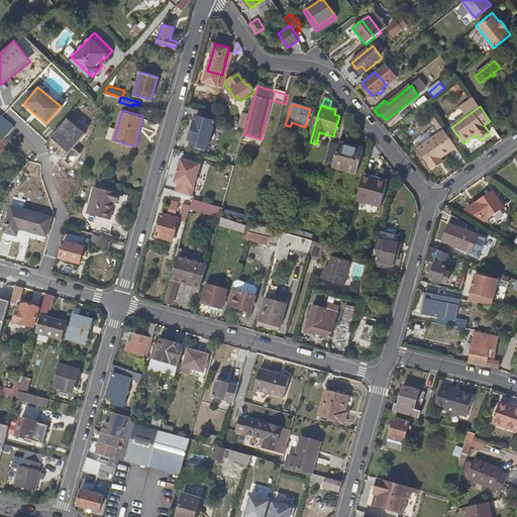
[(240,128),(245,129),(249,114),(245,113),(240,128)]
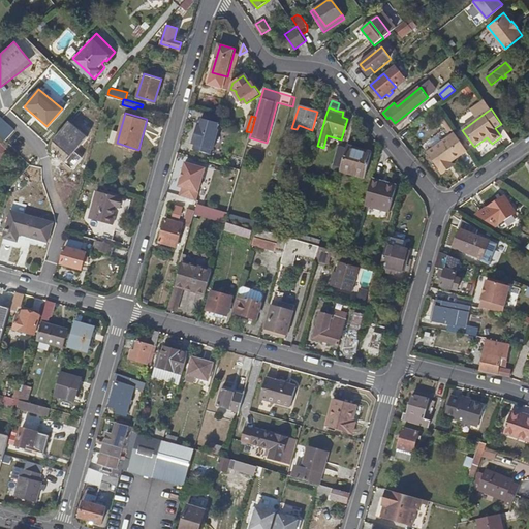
[(0,117),(0,136),(4,142),(14,130),(0,117)]
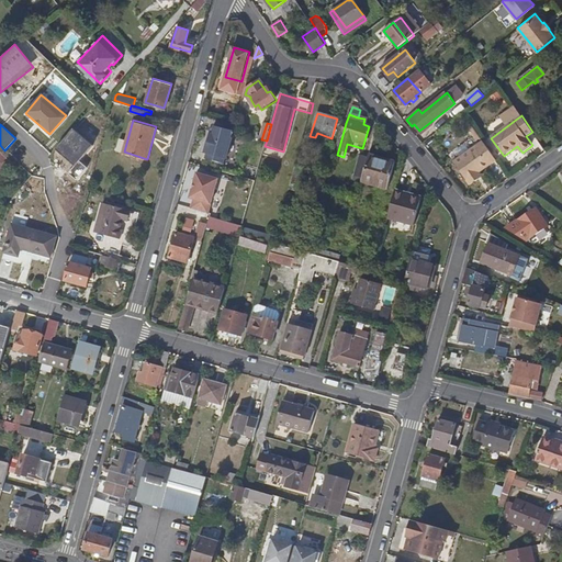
[(233,131),(215,125),(214,133),(211,132),(205,154),(209,154),(206,160),(224,165),(232,137),(233,131)]
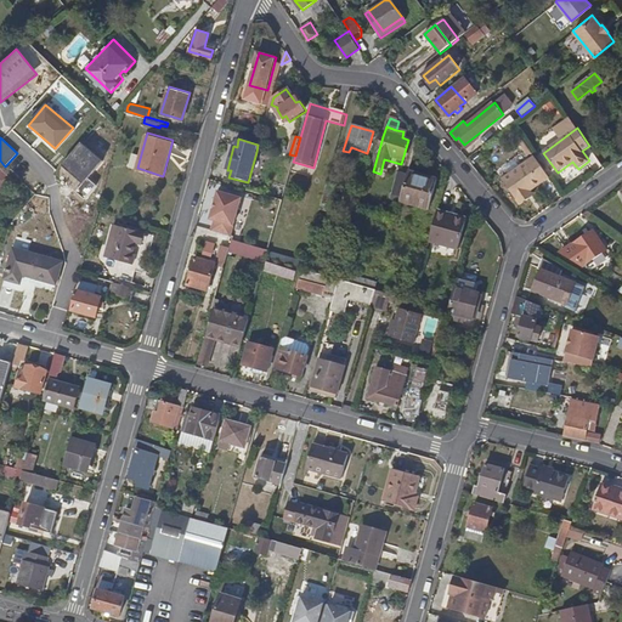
[(102,160),(80,143),(61,167),(83,184),(77,191),(85,198),(95,185),(88,179),(102,160)]
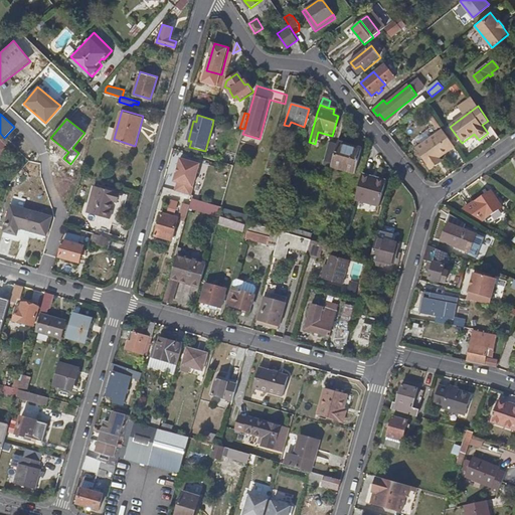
[(213,126),(212,126),(205,151),(206,151),(213,126)]
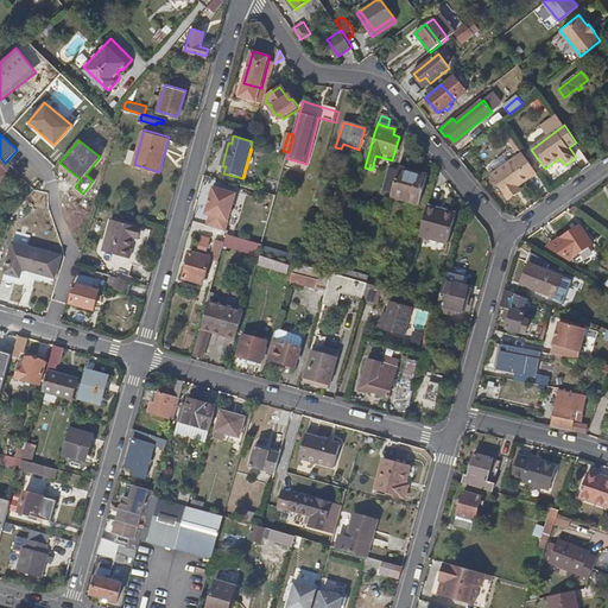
[(539,173),(524,153),(493,177),(511,202),(520,195),(517,190),(520,188),(539,173)]
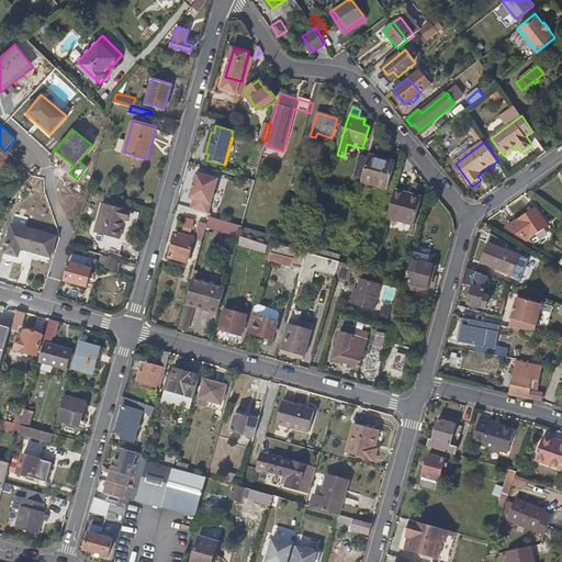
[(380,160),(368,157),(361,182),(386,189),(394,163),(381,158),(380,160)]
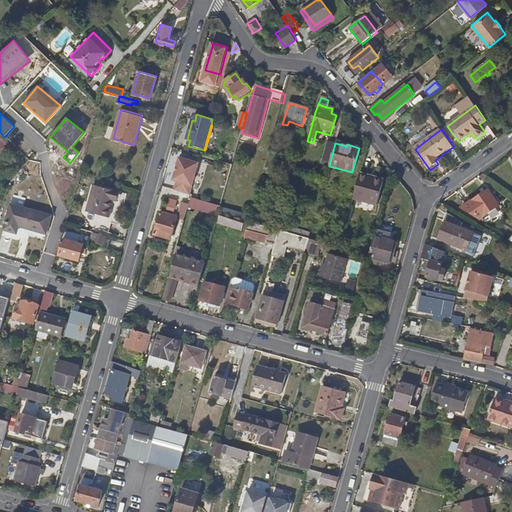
[(278,153),(269,150),(264,171),(272,174),(278,153)]
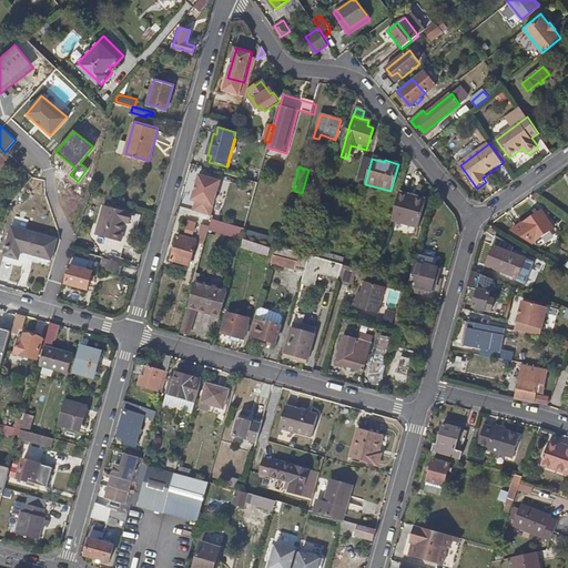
[(222,181),(201,175),(194,200),(199,202),(195,211),(211,215),(222,181)]
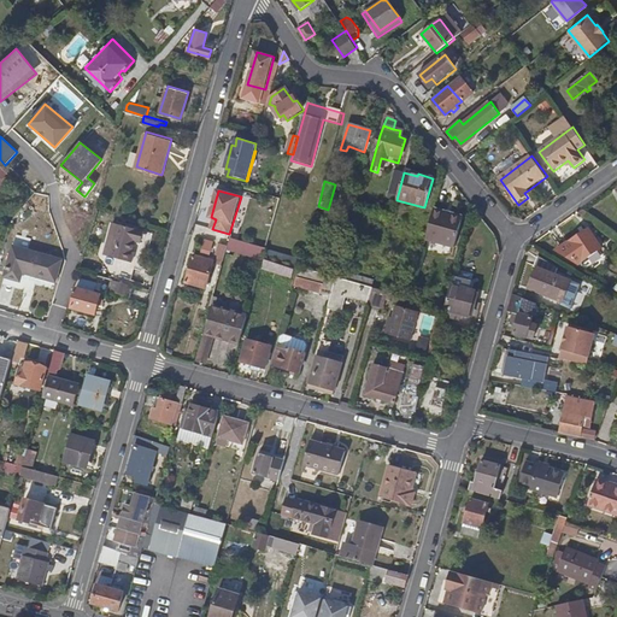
[(463,217),(434,209),(425,239),(454,246),(463,217)]
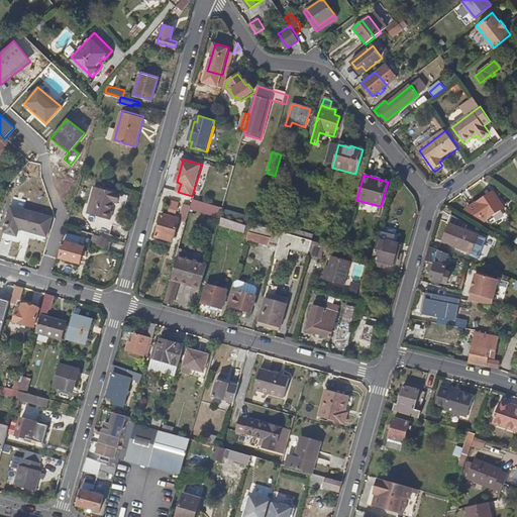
[(121,193),(99,187),(96,195),(92,193),(86,211),(91,213),(90,228),(108,233),(110,223),(111,219),(110,219),(112,210),(110,209),(112,201),(118,203),(121,193)]
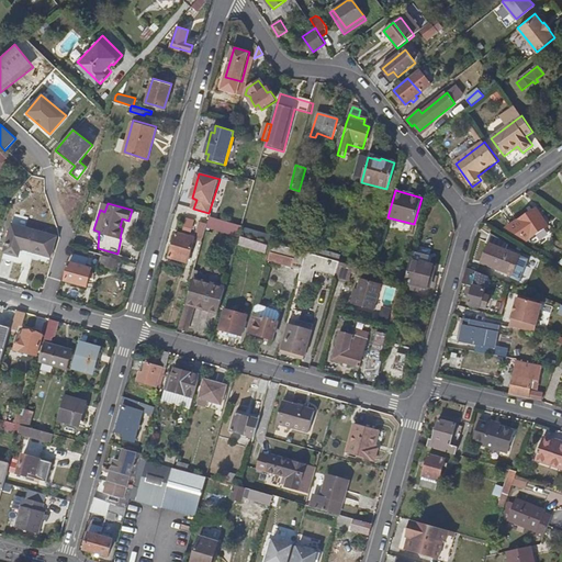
[(508,226),(527,238),(548,223),(536,206),(508,226)]
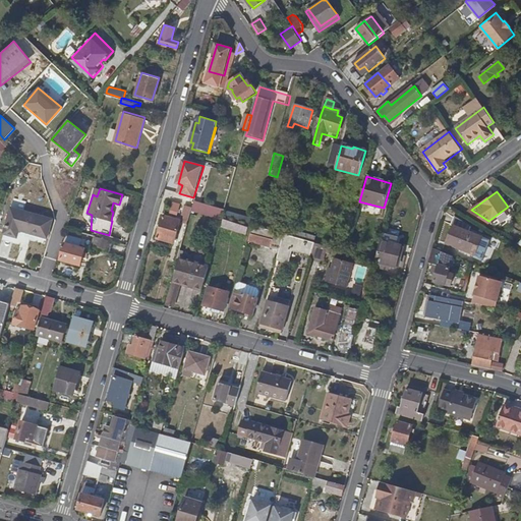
[(193,201),(192,213),(222,217),(223,206),(193,201)]
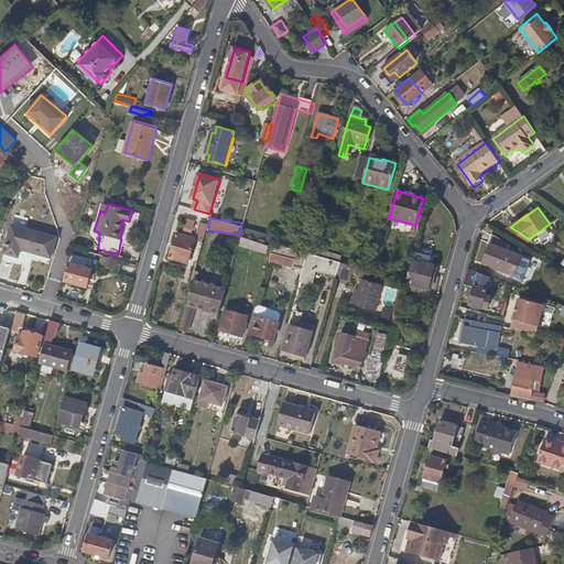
[(196,221),(188,219),(184,235),(179,232),(172,258),(190,262),(196,238),(192,237),(196,221)]
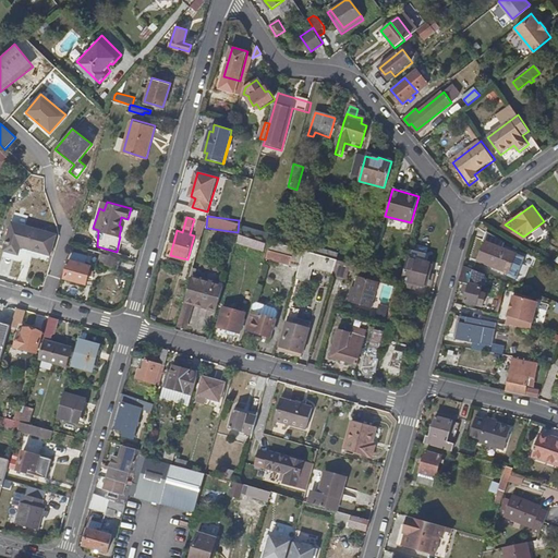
[(57,234),(13,221),(5,250),(20,253),(22,245),(51,254),(57,234)]
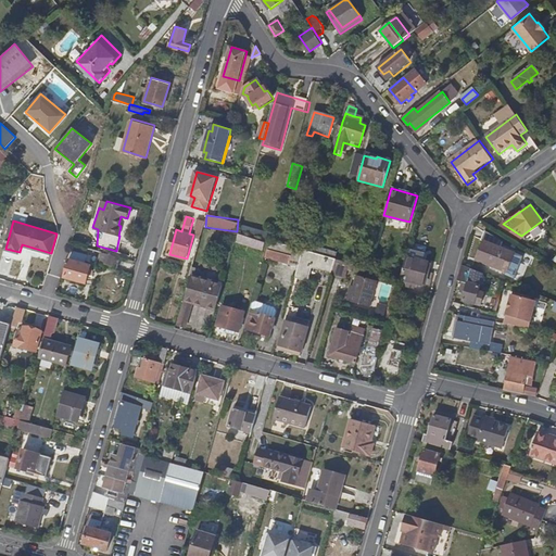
[(484,241),(478,260),(507,273),(515,253),(502,249),(504,242),(485,230),(482,240),(484,241)]
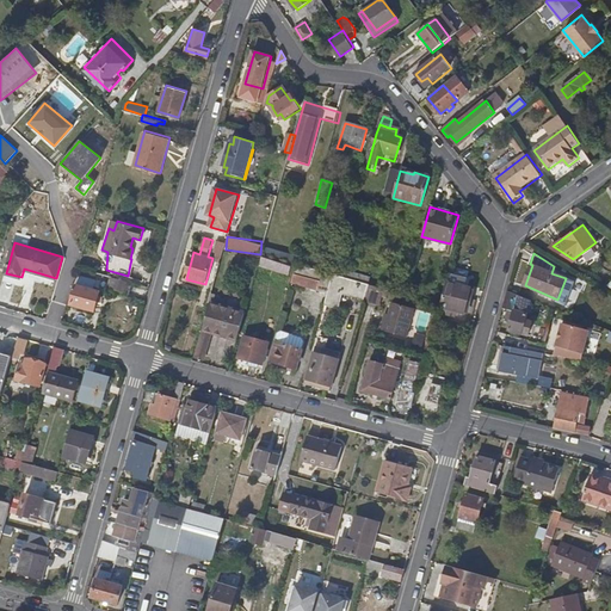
[(264,257),(263,265),(284,271),(285,264),(264,257)]
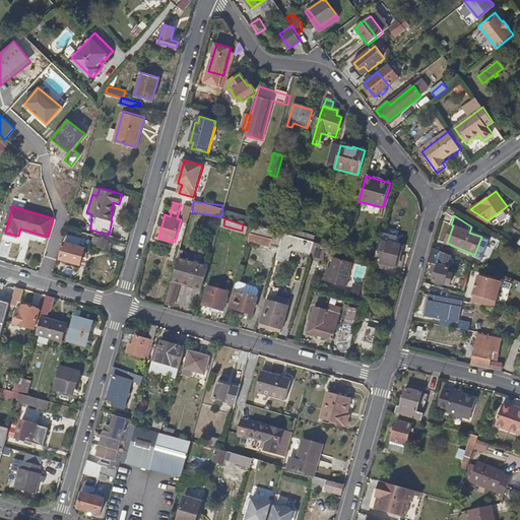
[(279,246),(280,244),(283,233),(272,230),(254,224),(249,240),(279,248),(279,246)]
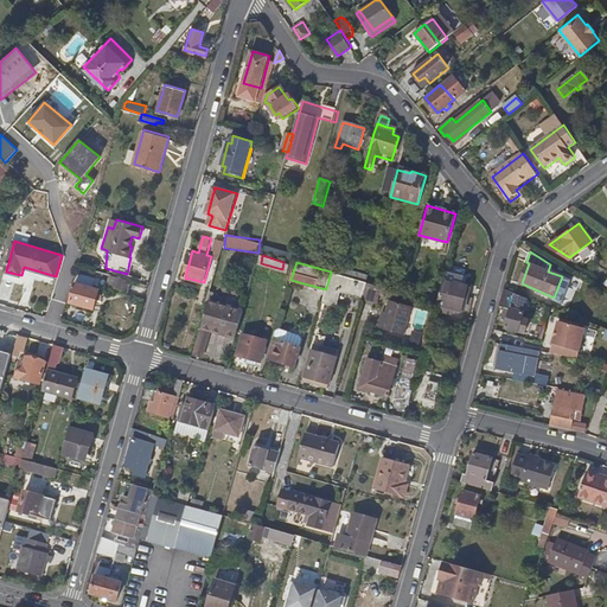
[(366,282),(369,275),(351,270),(349,278),(366,282)]
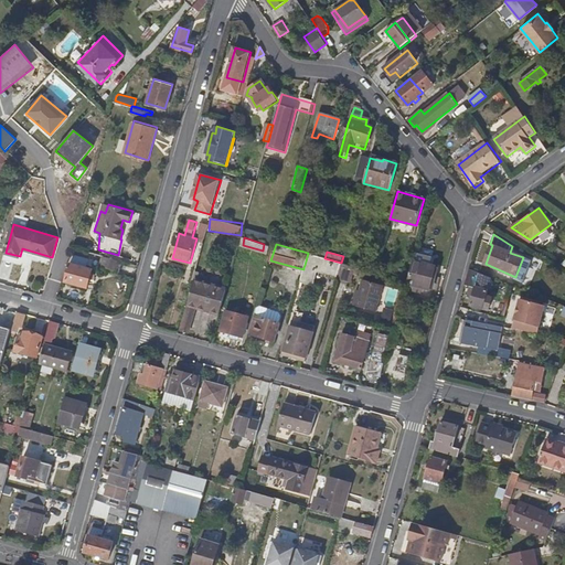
[(430,256),(416,252),(407,281),(435,290),(439,276),(433,275),(435,266),(428,264),(430,256)]
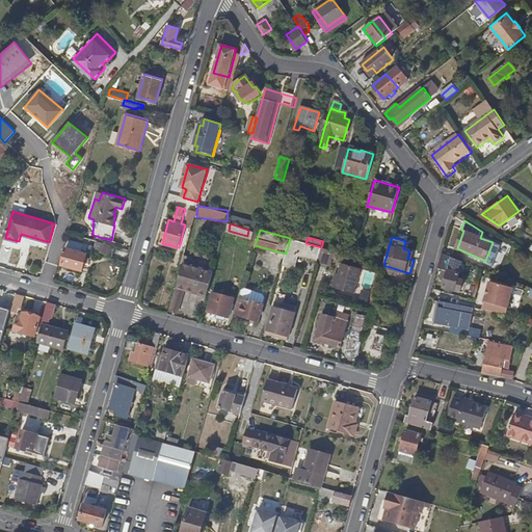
[(306,243),(290,238),(287,249),(310,256),(309,258),(318,261),(321,247),(306,243)]
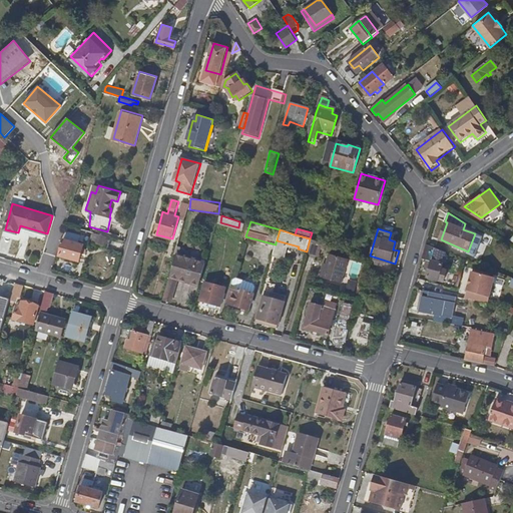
[(346,234),(343,243),(350,245),(353,236),(346,234)]
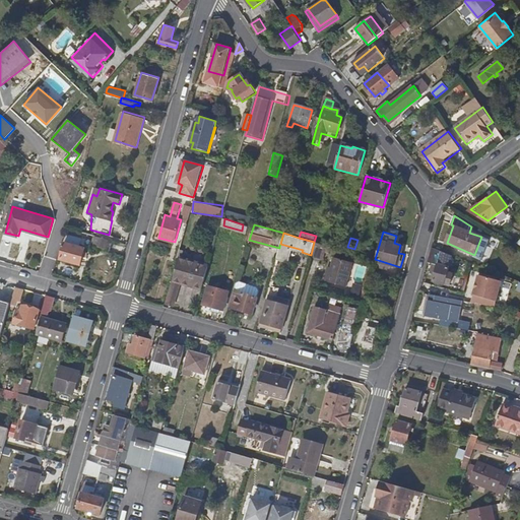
[(66,241),(62,257),(80,262),(84,247),(66,241)]
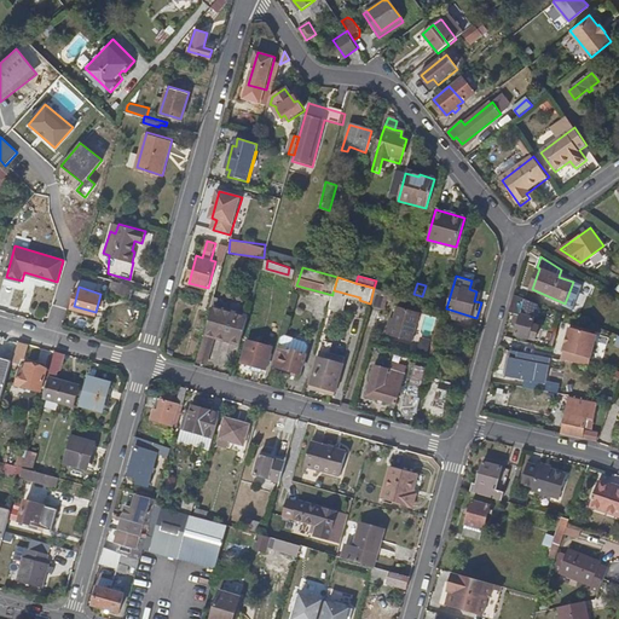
[(374,288),(370,304),(369,305),(385,310),(387,300),(389,293),(374,288)]
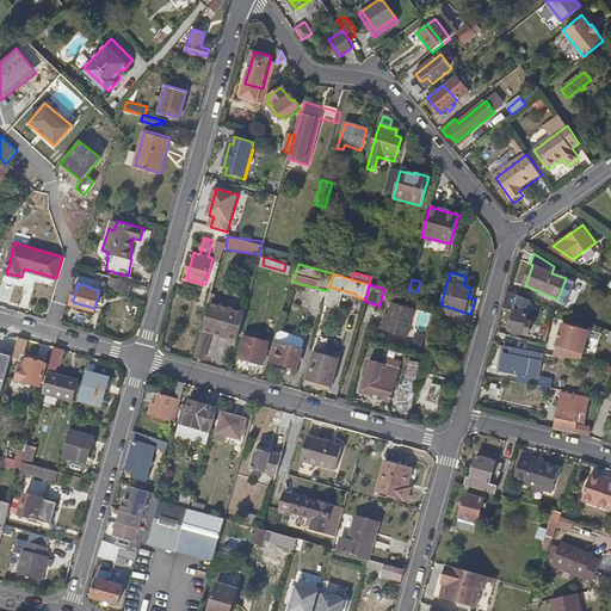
[(532,301),(508,291),(504,307),(512,309),(511,319),(513,320),(511,329),(524,334),(532,301)]
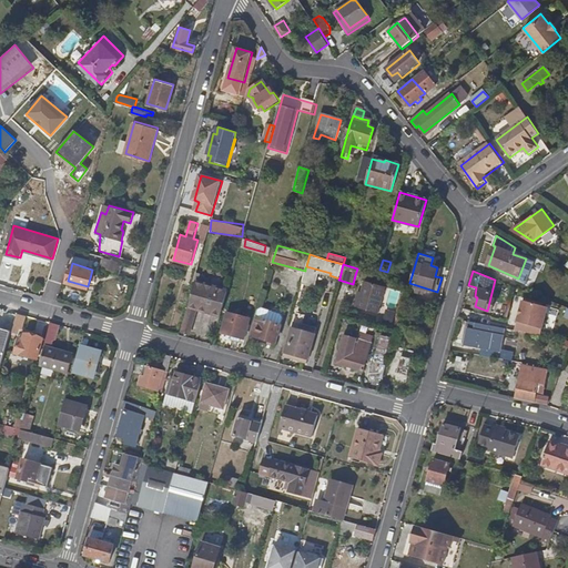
[(221,314),(229,290),(198,280),(183,331),(189,333),(196,307),(221,314)]
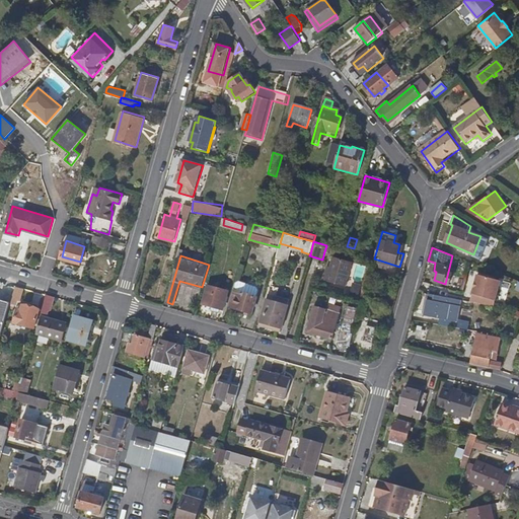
[(334,256),(330,268),(328,274),(325,273),(323,280),(346,287),(353,262),(334,256)]
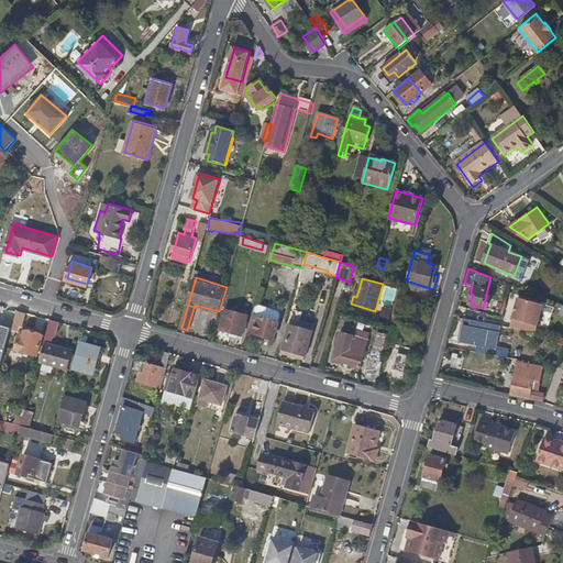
[(510,327),(538,332),(544,299),(517,294),(510,327)]
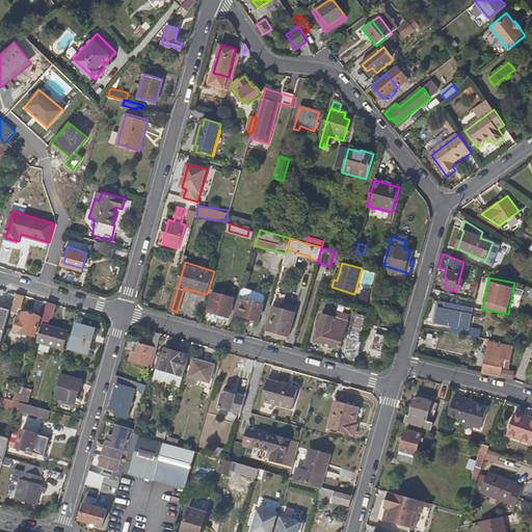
[(404,287),(381,281),(380,286),(402,292),(404,287)]
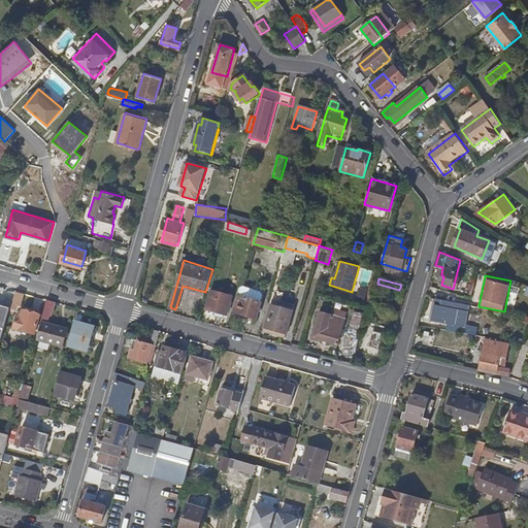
[(245,286),(240,288),(234,311),(257,318),(264,294),(262,290),(245,286)]
